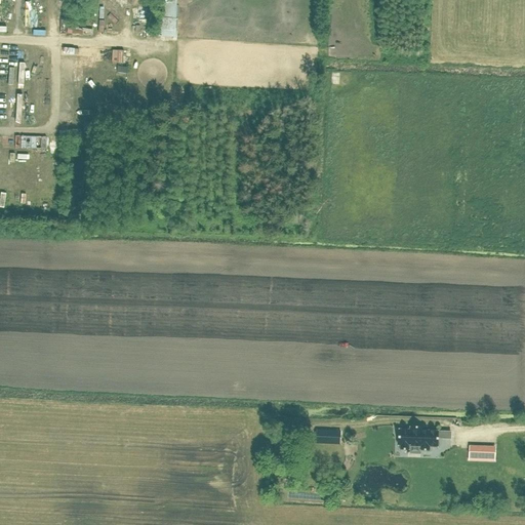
[(162,18),(161,37),(172,38),(173,19),(176,19),(176,0),(159,0),(158,18),(162,18)]
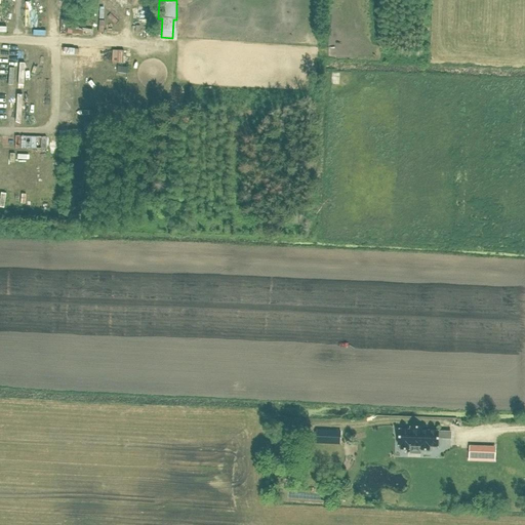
[(0,23),(0,31),(8,32),(8,24),(0,23)]
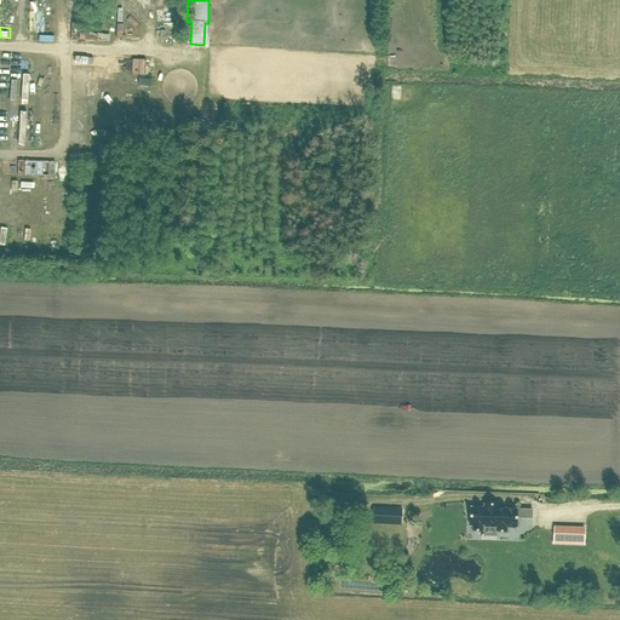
[(193,90),(204,90),(204,79),(191,79),(193,90)]
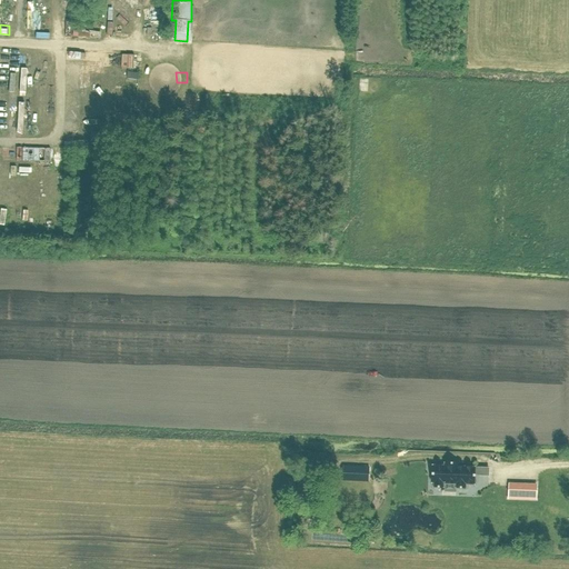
[(106,100),(108,93),(99,90),(97,98),(106,100)]
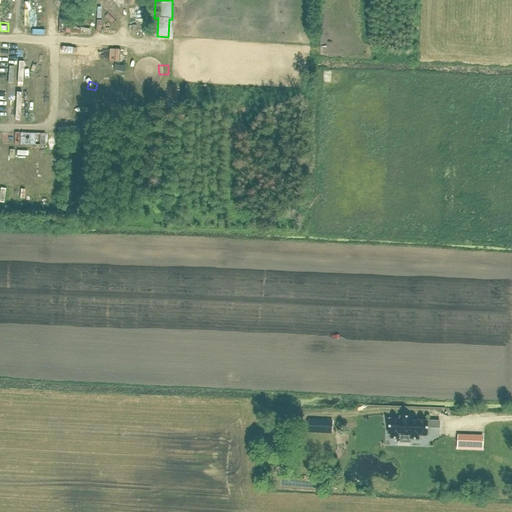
[(17,171),(17,163),(7,163),(7,171),(17,171)]
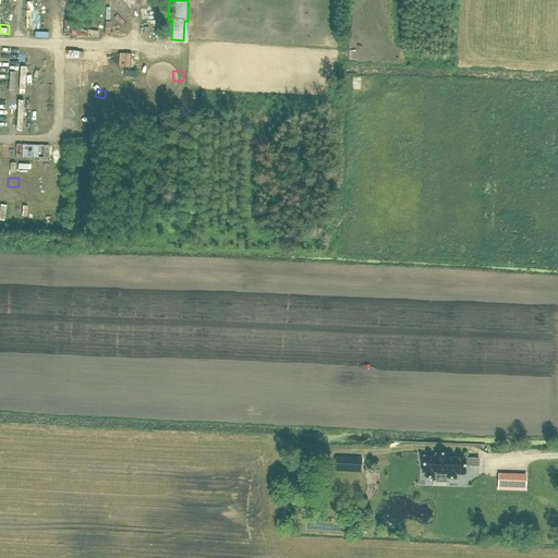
[(24,196),(23,204),(33,206),(34,197),(24,196)]
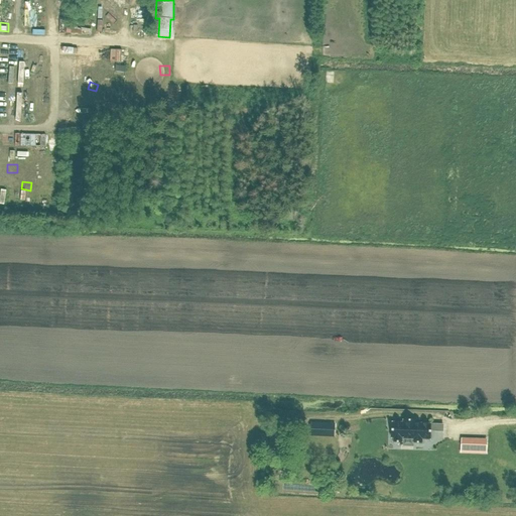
[(415,423),(415,420),(411,419),(402,419),(402,422),(401,422),(401,421),(397,421),(396,422),(391,422),(391,430),(390,430),(390,436),(391,436),(391,438),(393,438),(393,442),(400,442),(402,442),(402,438),(404,438),(404,439),(410,439),(410,438),(413,439),(413,443),(422,443),(422,439),(430,439),(430,431),(430,424),(430,423),(415,423)]
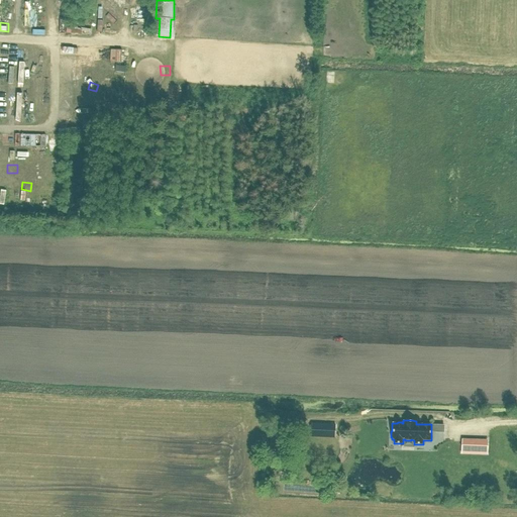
[(471,443),(461,442),(461,453),(471,453),(471,443)]
